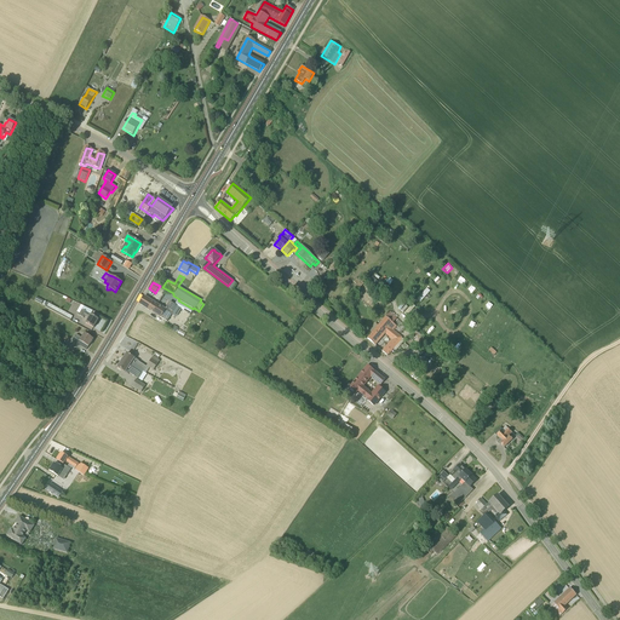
[(428,288),(418,299),(420,302),(430,292),(428,288)]
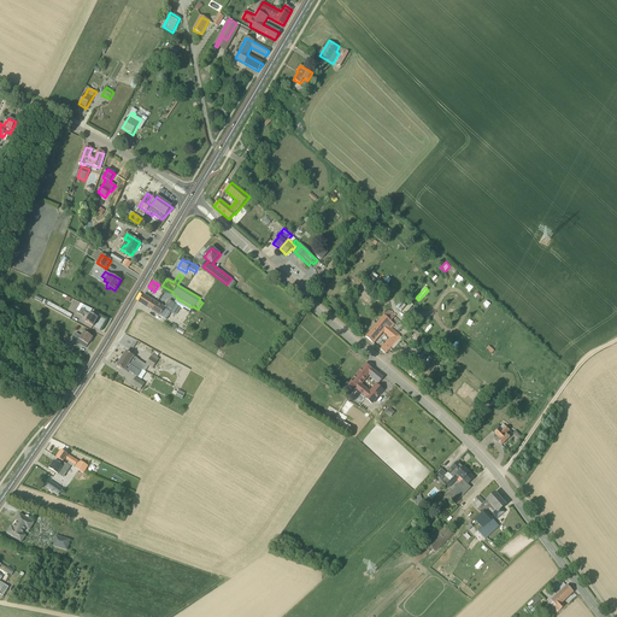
[(192,307),(177,299),(175,304),(169,300),(164,309),(144,295),(139,303),(166,321),(172,311),(170,311),(174,305),(188,313),(192,307)]
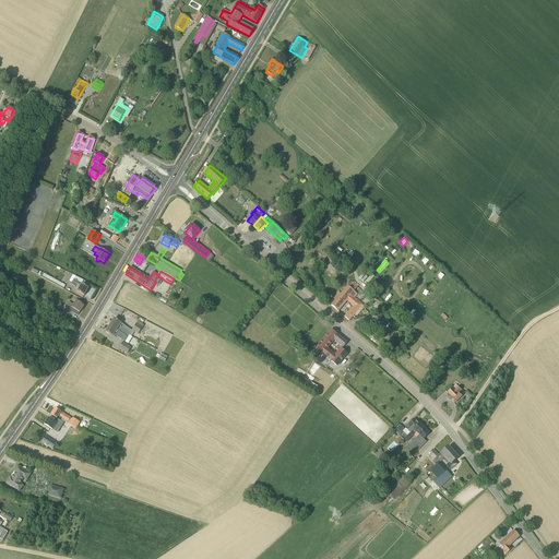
[(66,285),(43,273),(40,277),(63,289),(64,287),(66,285)]
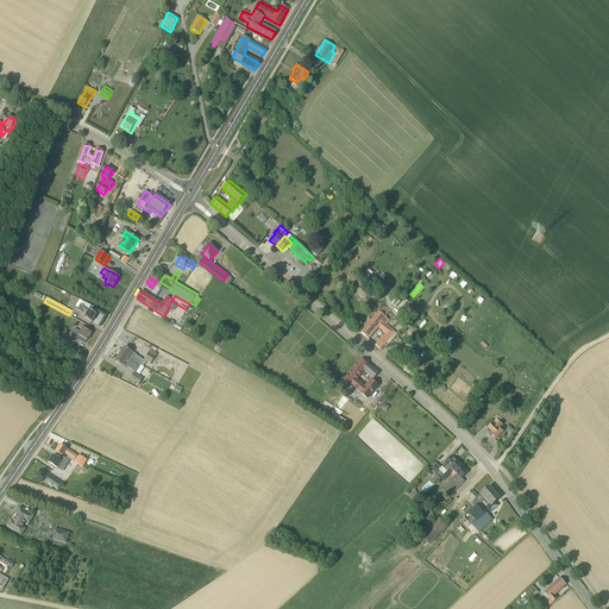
[(96,314),(89,309),(86,307),(81,305),(77,309),(82,313),(83,311),(87,313),(85,318),(92,322),(96,314)]
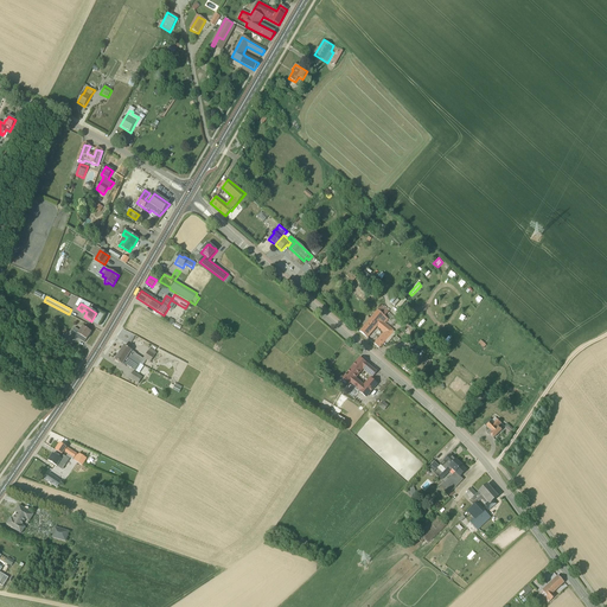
[(382,306),(378,311),(384,317),(389,312),(382,306)]
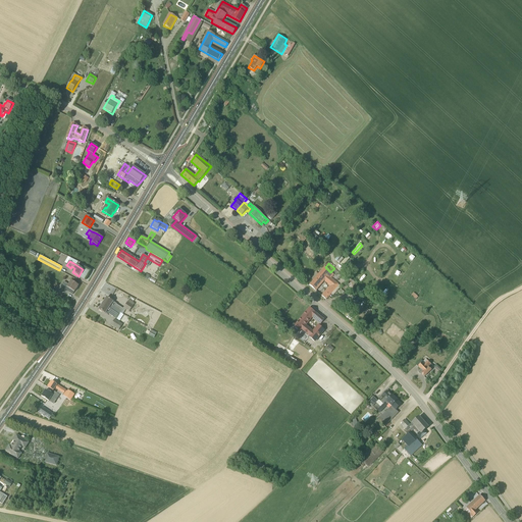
[(338,284),(330,277),(333,274),(330,272),(325,267),(324,267),(309,285),(315,291),(323,280),(330,285),(322,296),(326,300),(338,284)]
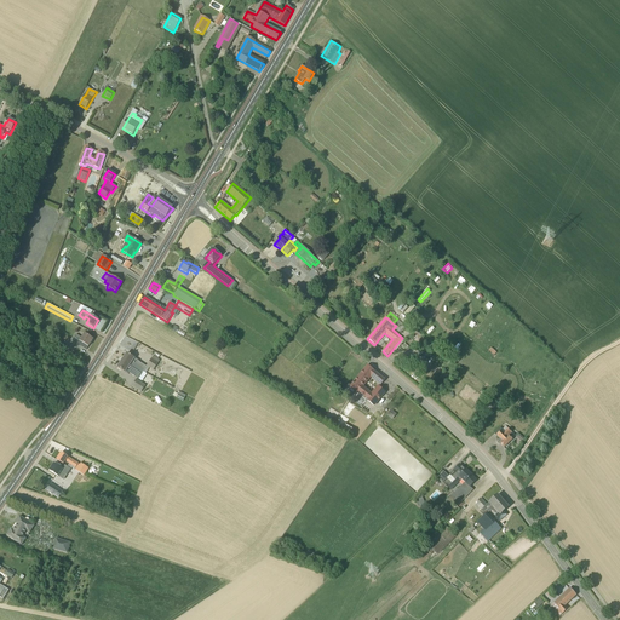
[(87,350),(89,348),(93,339),(85,334),(82,339),(76,336),(73,340),(87,350)]
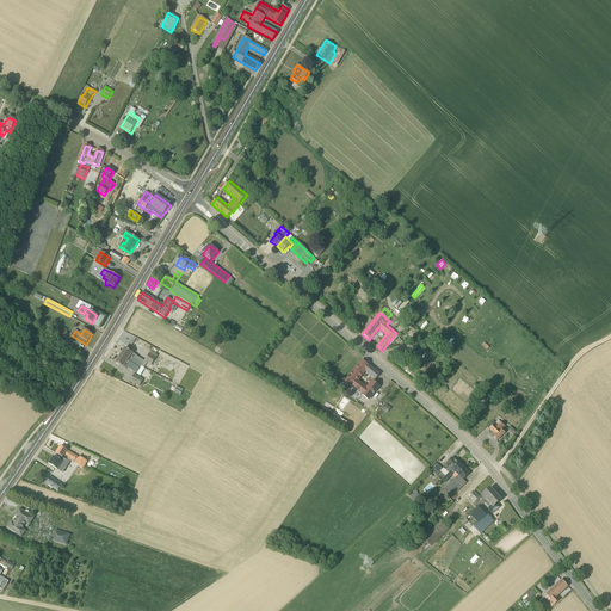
[(63,331),(59,337),(65,340),(69,334),(63,331)]
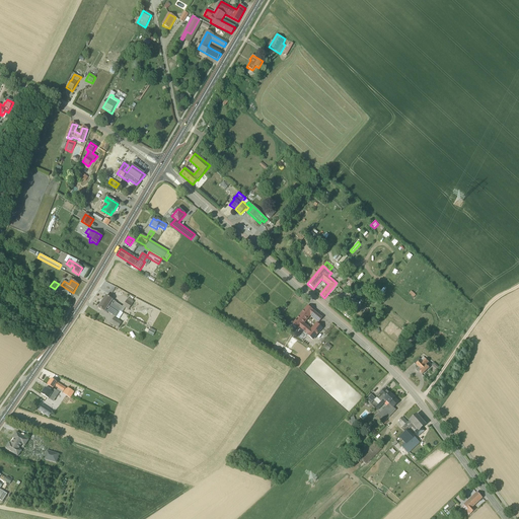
[(109,297),(116,286),(105,281),(100,289),(105,292),(103,294),(109,297)]
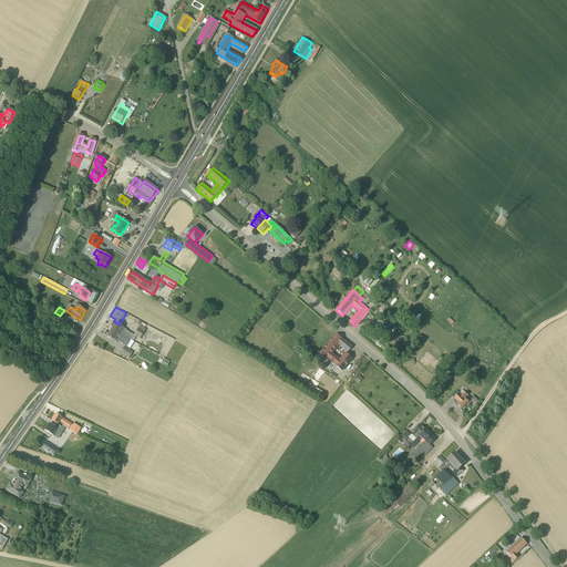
[(112,330),(130,342),(134,336),(126,331),(127,330),(116,323),(112,330)]
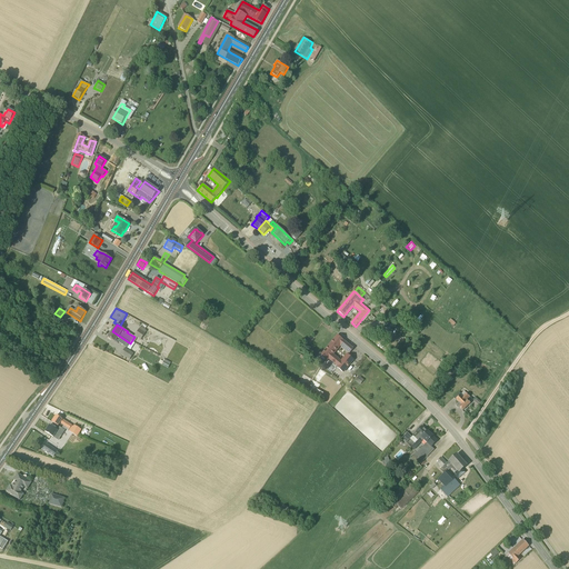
[(141,340),(145,333),(147,331),(141,327),(135,336),(141,340)]
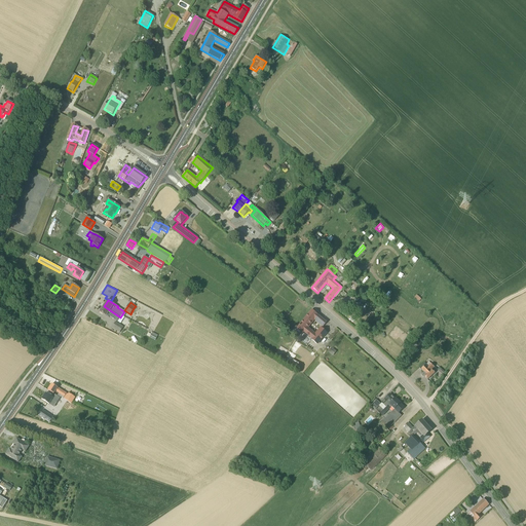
[(121,317),(120,317),(104,306),(100,312),(106,316),(107,316),(109,317),(110,316),(118,322),(121,317)]
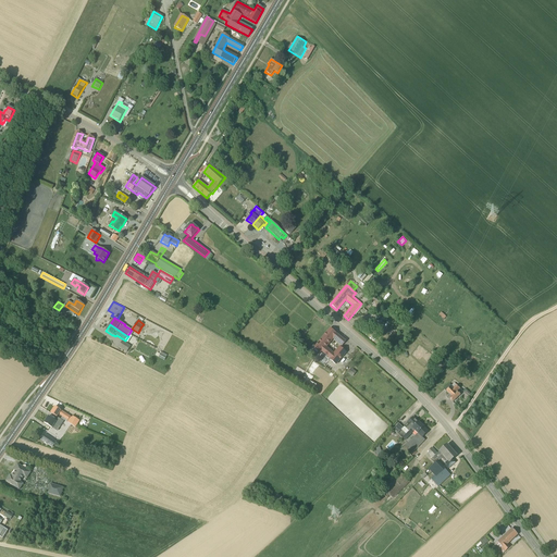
[(345,342),(339,336),(330,330),(313,350),(319,356),(322,350),(331,358),(329,359),(336,366),(347,351),(339,346),(334,353),(326,346),(333,338),(342,346),(345,342)]
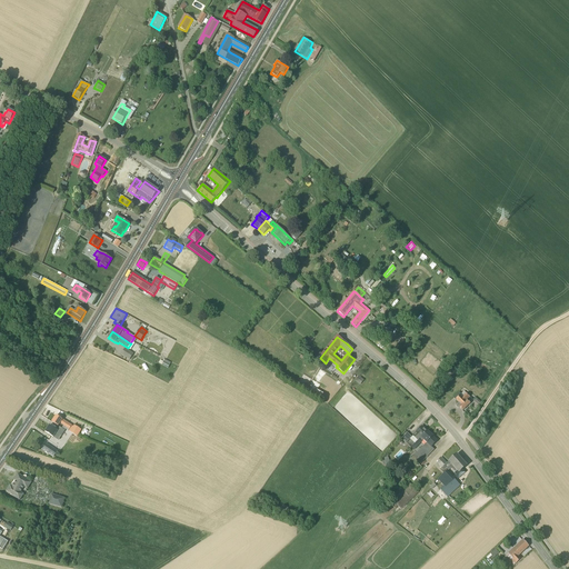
[(130,360),(133,355),(126,349),(121,355),(130,360)]
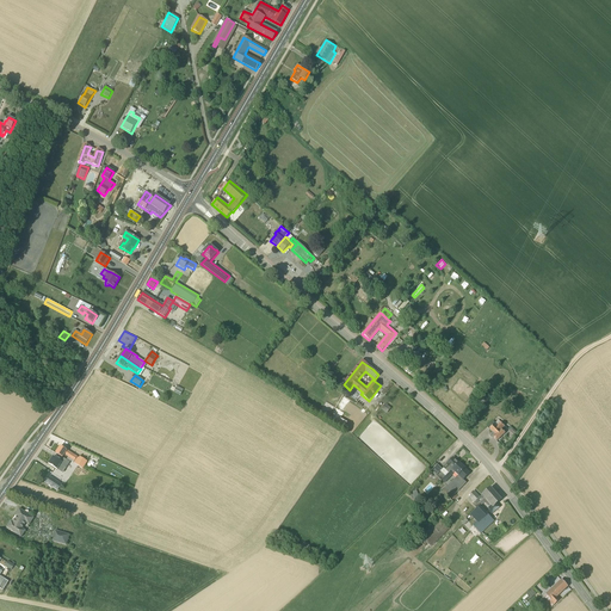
[(497,427),(494,425),(489,430),(493,433),(491,436),(491,437),(492,438),(493,438),(497,442),(505,433),(501,430),(505,426),(501,423),(497,427)]
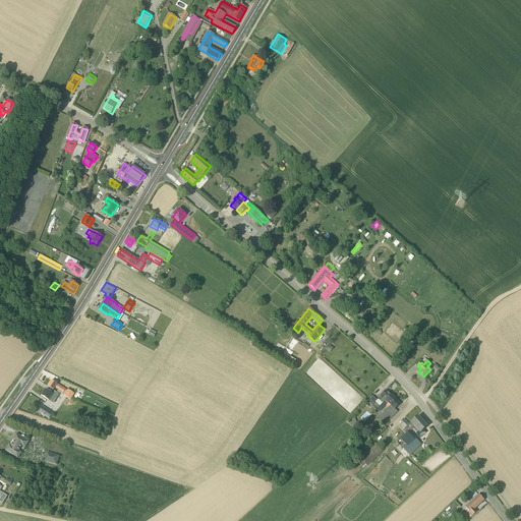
[(48,387),(55,391),(60,395),(61,393),(70,400),(74,394),(68,390),(67,391),(52,381),(48,387)]
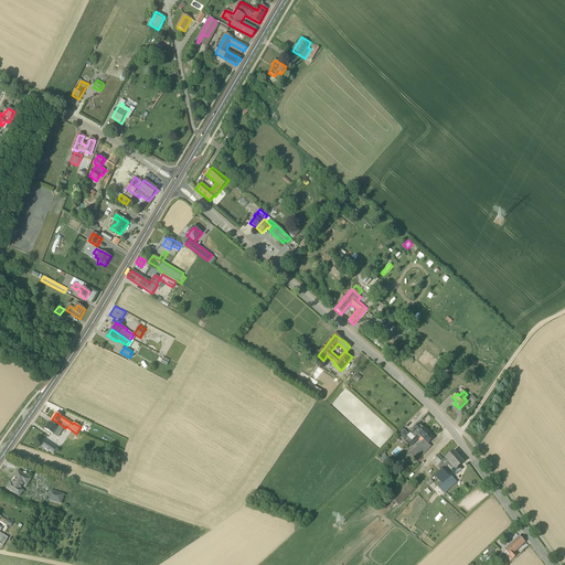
[(61,434),(65,428),(60,424),(57,427),(50,423),(45,429),(53,435),(55,430),(61,434)]
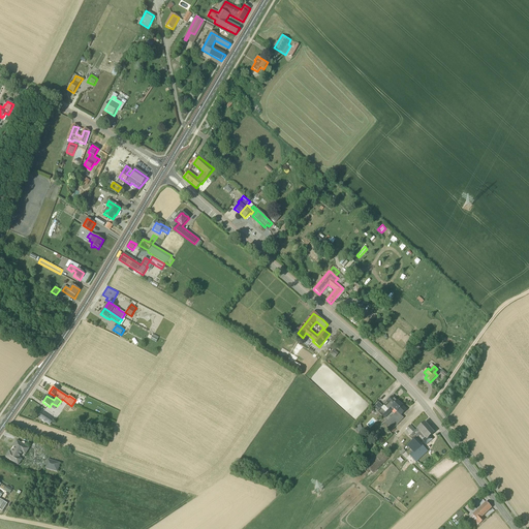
[(383,405),(389,410),(397,401),(392,397),(386,402),(383,405)]
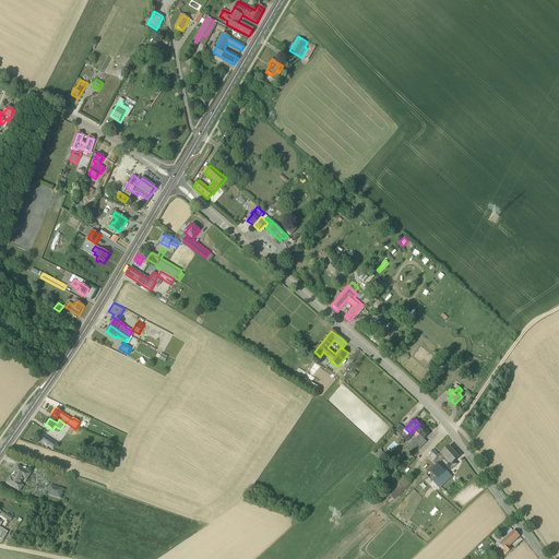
[(419,424),(411,433),(404,440),(407,443),(411,440),(411,439),(416,432),(419,436),(405,449),(413,456),(418,451),(426,442),(424,439),(429,433),(425,429),(419,424)]
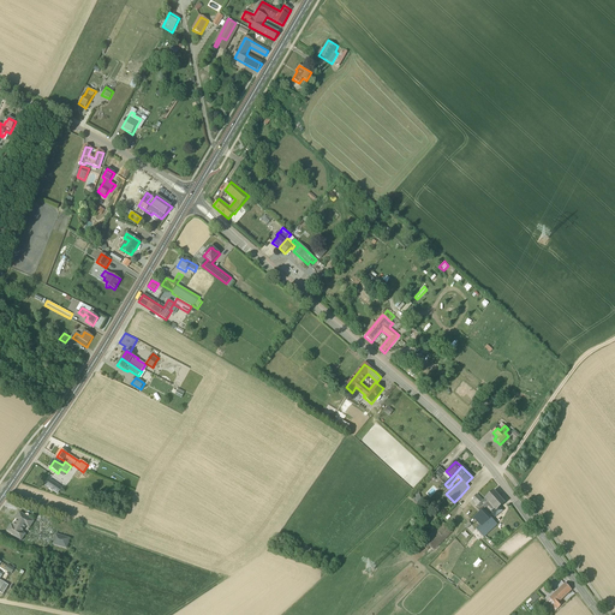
[(434,473),(440,478),(446,472),(440,467),(434,473)]
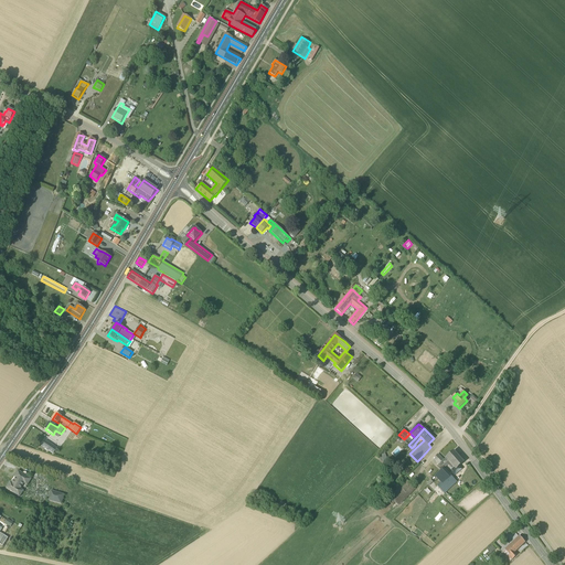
[(57,448),(52,445),(48,450),(53,455),(57,448)]
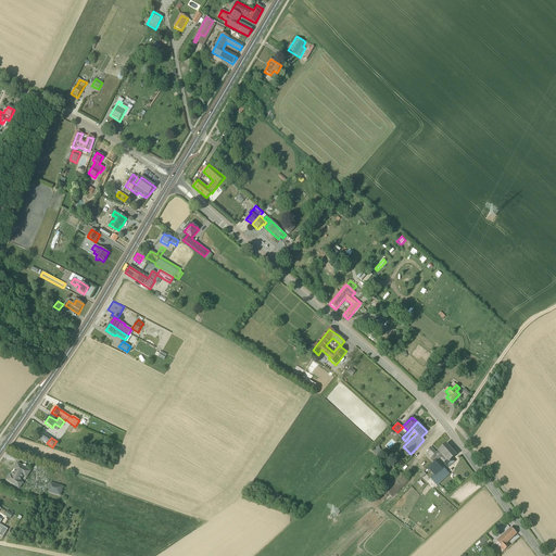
[(436,459),(441,454),(442,454),(450,447),(446,444),(437,453),(431,446),(427,451),(431,457),(430,459),(432,463),(436,459)]
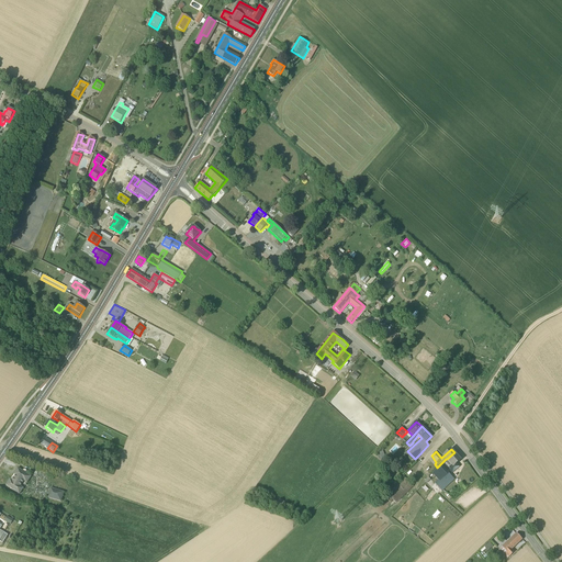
[(447,459),(446,459),(453,468),(461,460),(454,452),(447,459)]
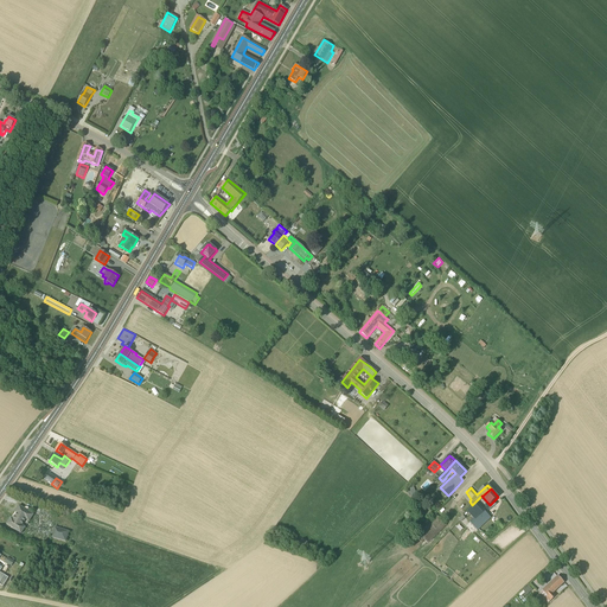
[(475,502),(472,505),(466,511),(474,521),(470,524),(477,530),(490,518),(477,503),(475,502)]
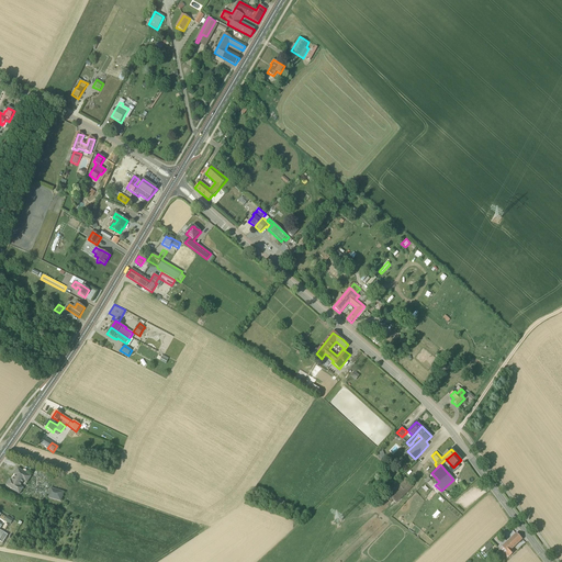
[(7,485),(17,492),(24,481),(27,474),(26,474),(27,473),(27,471),(26,470),(25,470),(24,469),(23,470),(22,471),(18,468),(13,474),(15,475),(12,481),(10,480),(7,485)]
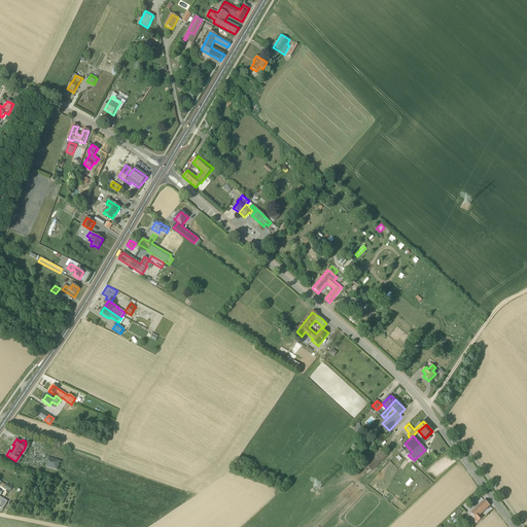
[(388,456),(379,447),(360,465),(366,471),(369,469),(371,472),(388,456)]
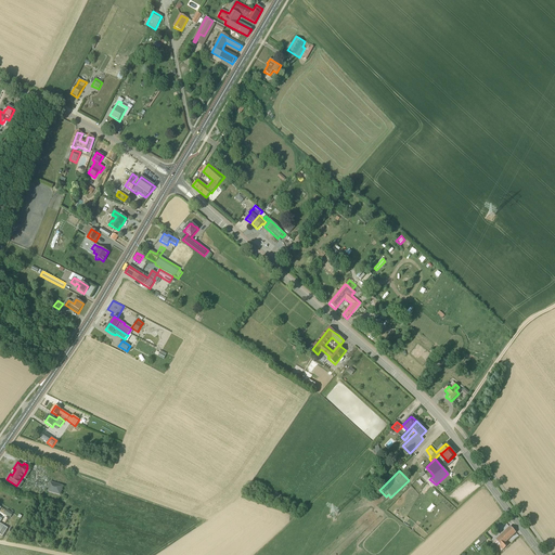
[(49,487),(62,491),(63,486),(50,482),(49,487)]
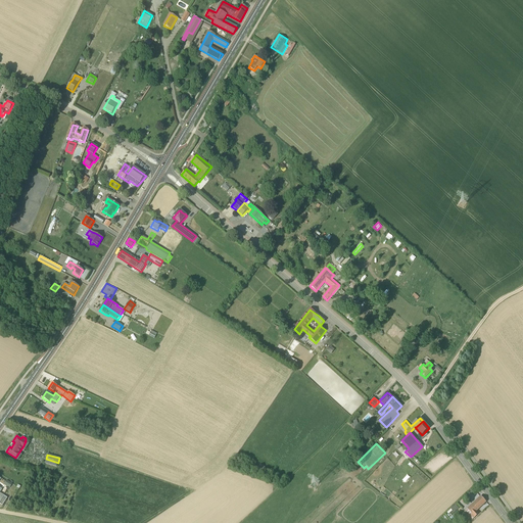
[(476,512),(486,502),(481,496),(465,512),(472,520),(478,515),(476,512)]
